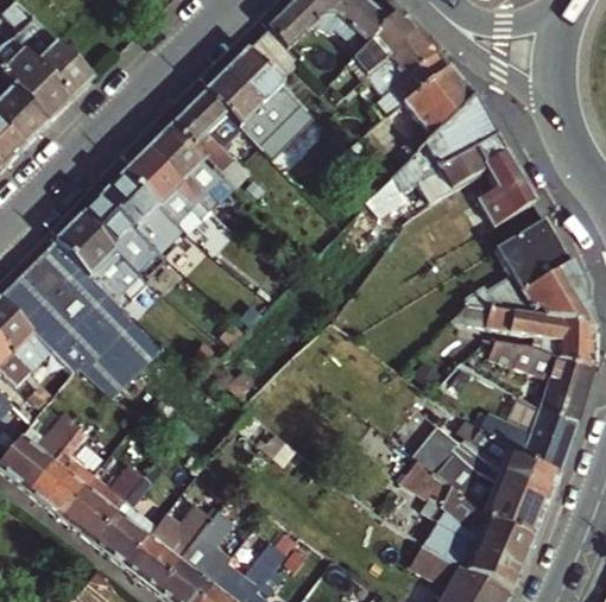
[(94,76),(17,0),(2,13),(19,31),(11,39),(12,40),(70,99),(94,76)]
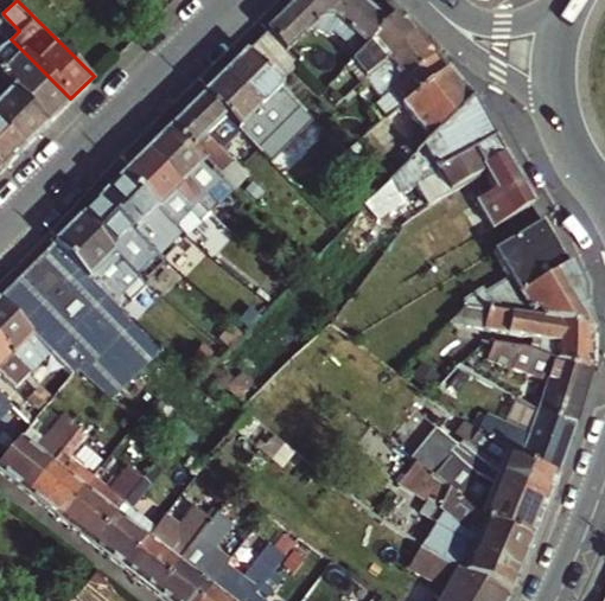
[(268,29),(292,51),(317,25),(328,36),(336,26),(362,50),(388,18),(367,0),(295,0),(276,20),(268,29)]
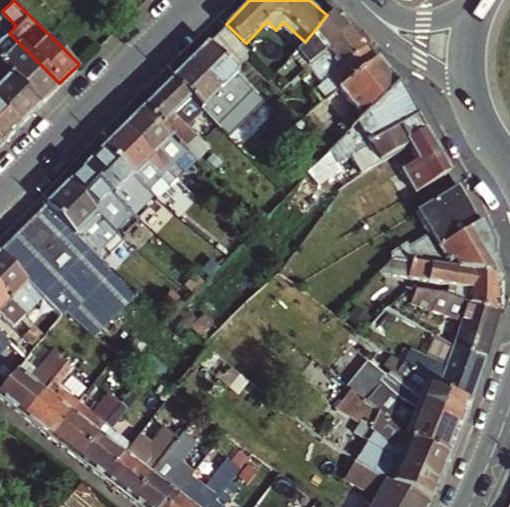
[(327,48),(325,45),(351,22),(337,4),(327,15),(305,42),(317,56),(327,48)]
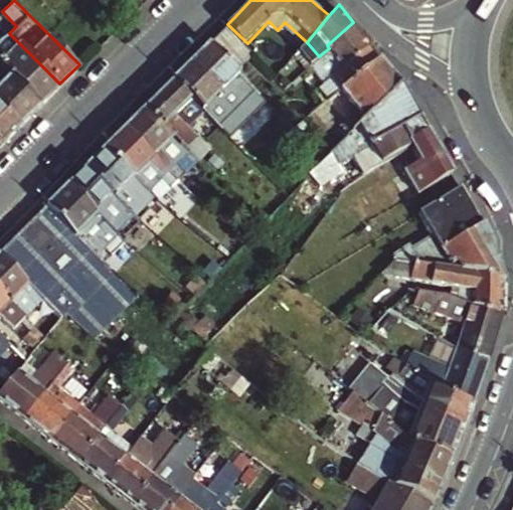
[(353,22),(327,45),(329,48),(319,56),(343,86),(380,54),(370,43),(353,22)]
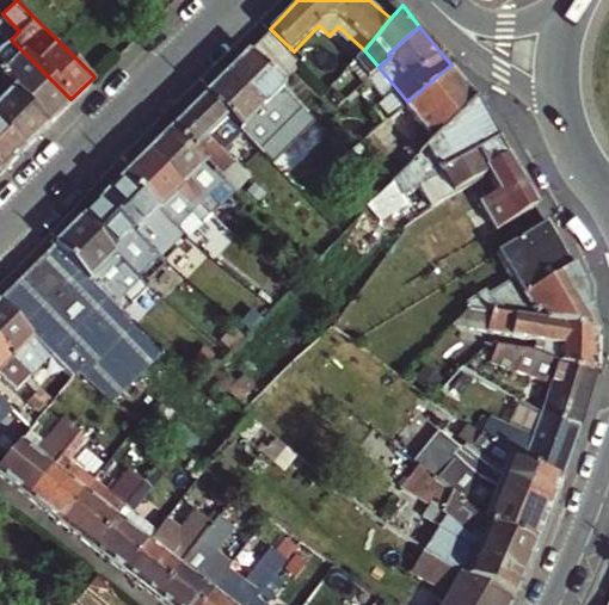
[(251,48),(274,71),(294,51),(270,29),(251,48)]
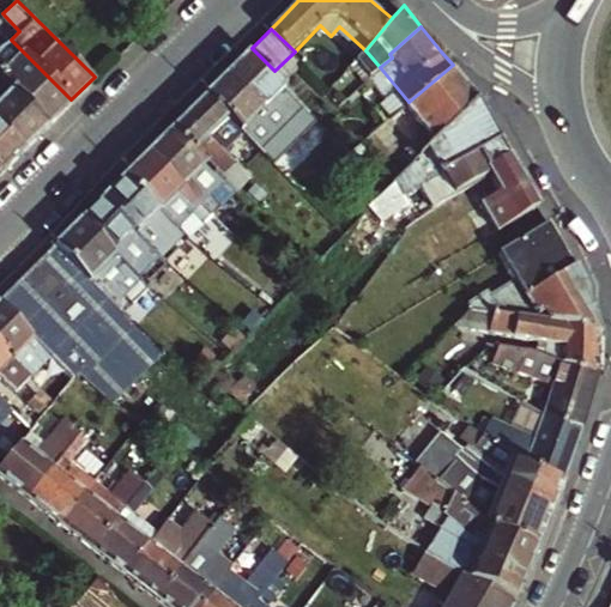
[(71,99),(12,41),(0,52),(0,72),(48,121),(71,99)]
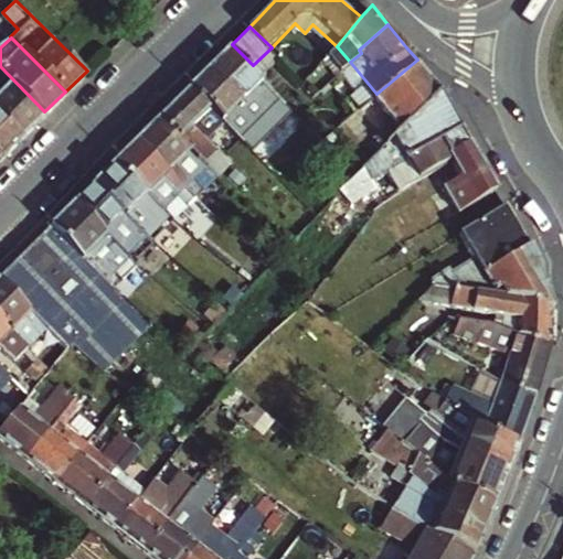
[(293,107),(253,65),(232,44),(192,84),(211,103),(254,146),(293,107)]
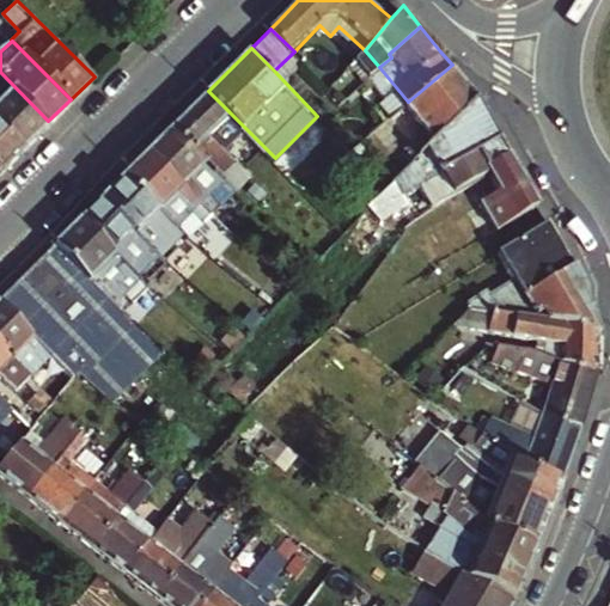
[(479,97),(452,65),(408,102),(412,106),(437,138),(479,97)]
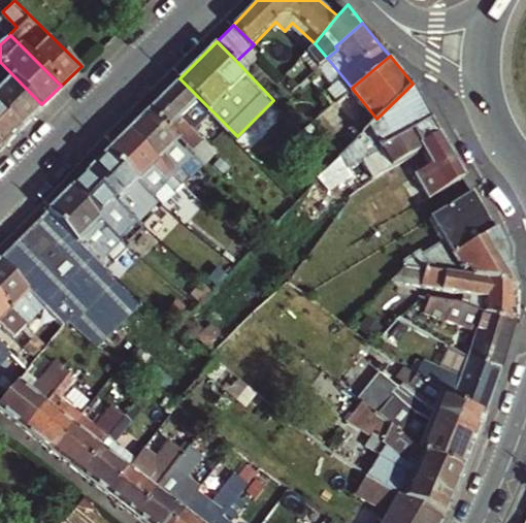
[(0,105),(20,126),(41,104),(0,62),(0,105)]
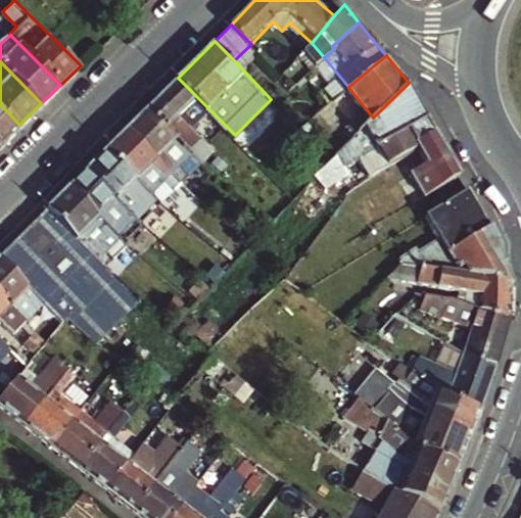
[(181,110),(195,95),(178,78),(148,106),(190,146),(203,133),(181,110)]
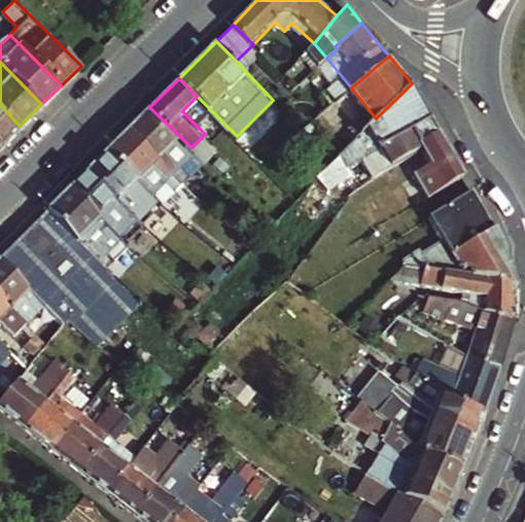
[(439,130),(412,83),(376,118),(365,129),(360,133),(338,155),(345,166),(374,150),(381,163),(395,157),(398,161),(401,159),(410,152),(424,144),(421,140),(439,130)]
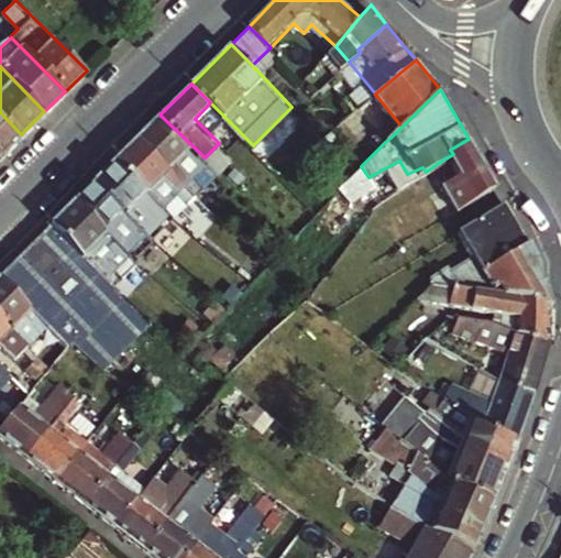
[(322,138),(347,118),(340,109),(315,130),(322,138)]
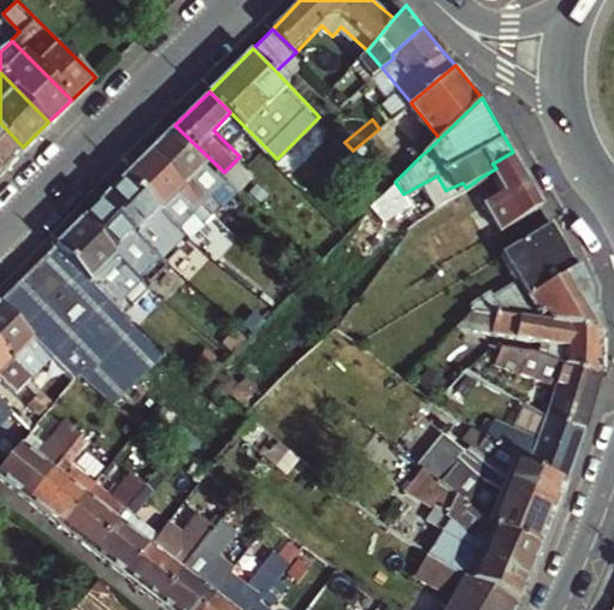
[(0,166),(1,169),(23,147),(0,123),(0,166)]
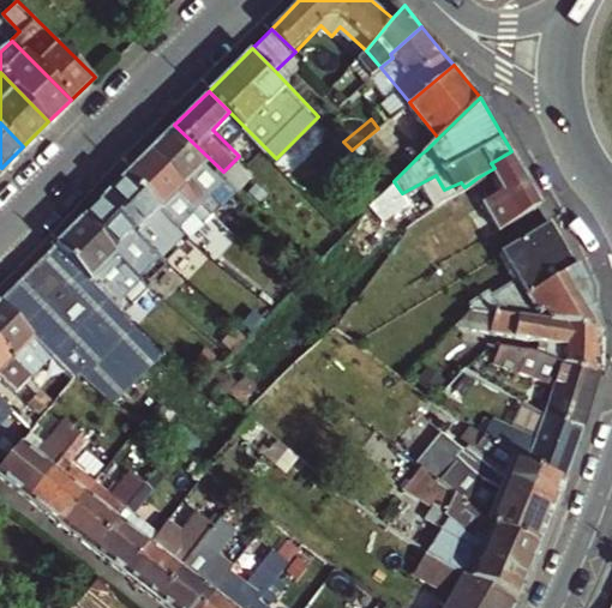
[(174,125),(150,149),(228,222),(241,209),(228,196),(239,186),(223,172),(174,125)]
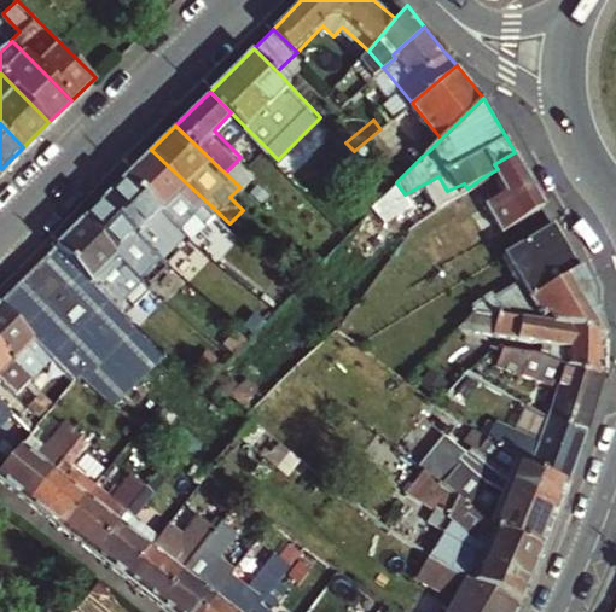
[(413,146),(423,156),(429,151),(419,141),(413,146)]
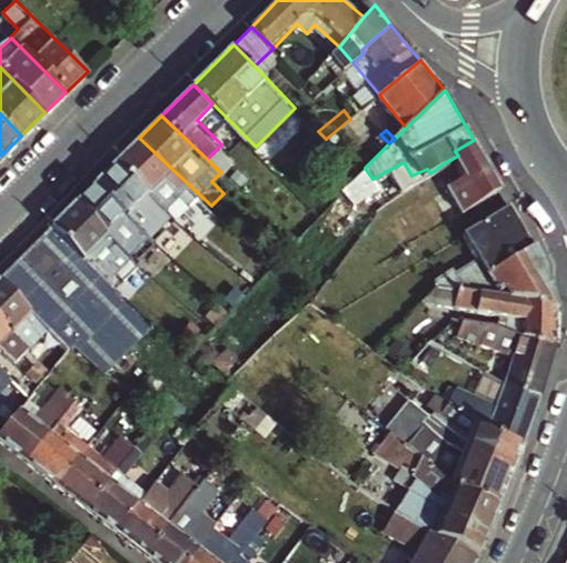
[(118,159),(173,211),(182,201),(199,218),(211,205),(139,138),(118,159)]
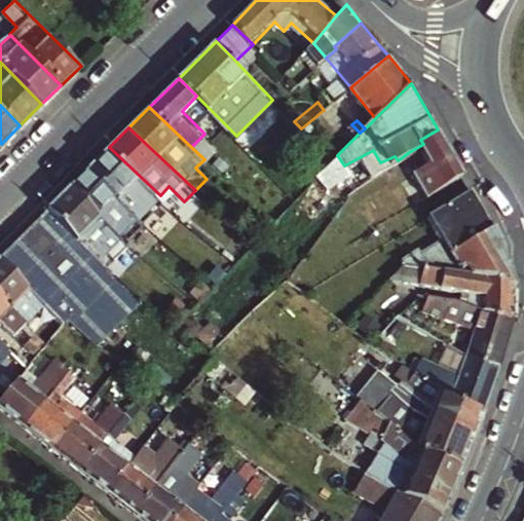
[(409,152),(401,158),(410,173),(361,202),(375,225),(462,173),(438,129),(420,140),(423,144),(409,152)]
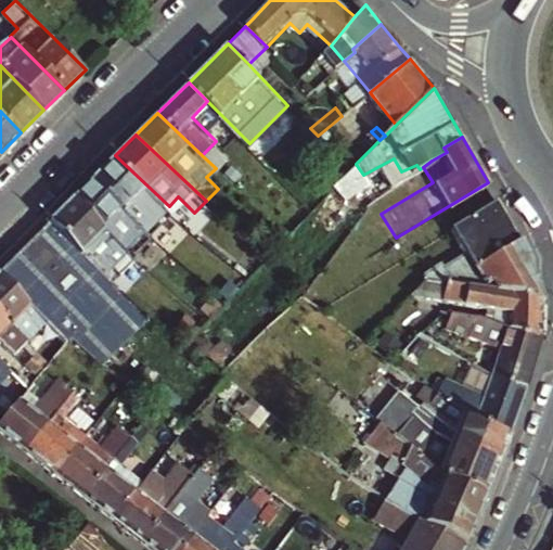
[(146,228),(169,206),(115,155),(106,165),(93,177),(123,204),(146,228)]
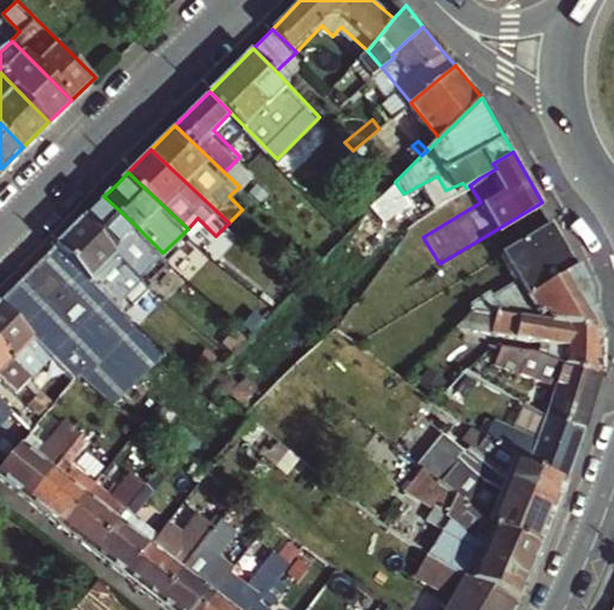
[(82,218),(145,277),(155,265),(127,236),(136,226),(104,196),(82,218)]
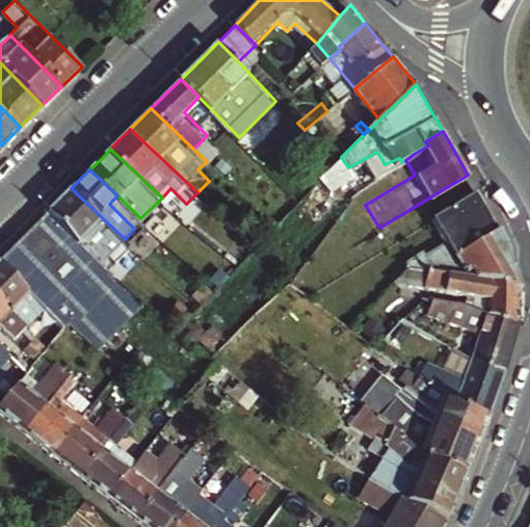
[(135,248),(125,239),(71,188),(63,195),(49,210),(93,249),(101,240),(124,261),(135,248)]
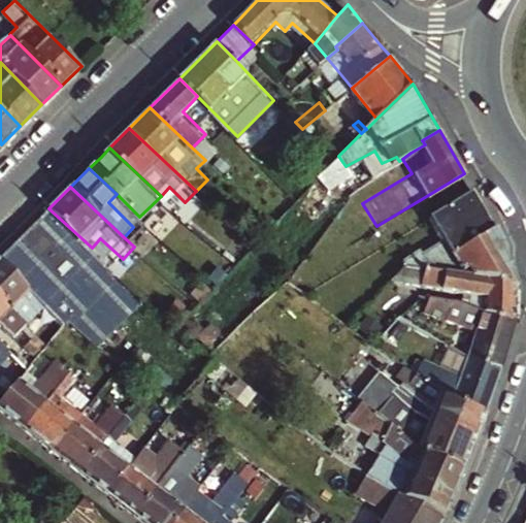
[(454,253),(496,228),(474,191),(432,216),(446,238),(454,253)]
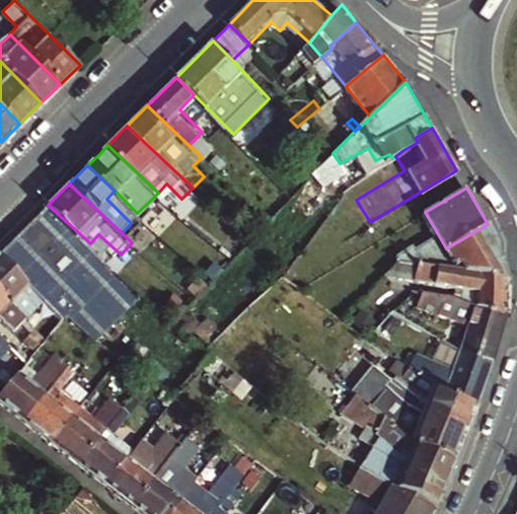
[(48,205),(0,251),(51,303),(59,311),(62,314),(98,340),(143,291),(90,243),(48,205)]
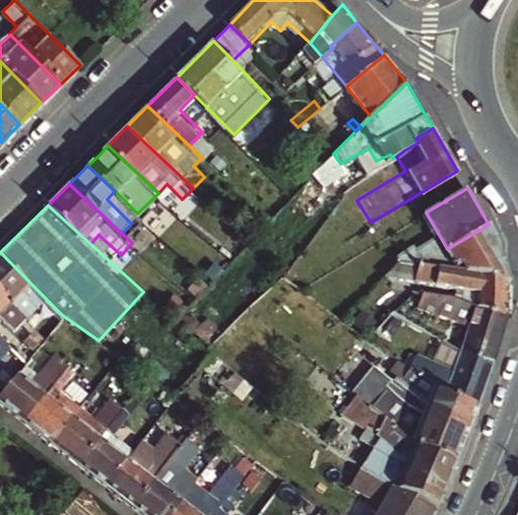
[(496,237),(489,224),(447,249),(439,235),(415,248),(413,244),(398,254),(399,259),(472,273),(508,281),(508,279),(496,237)]
